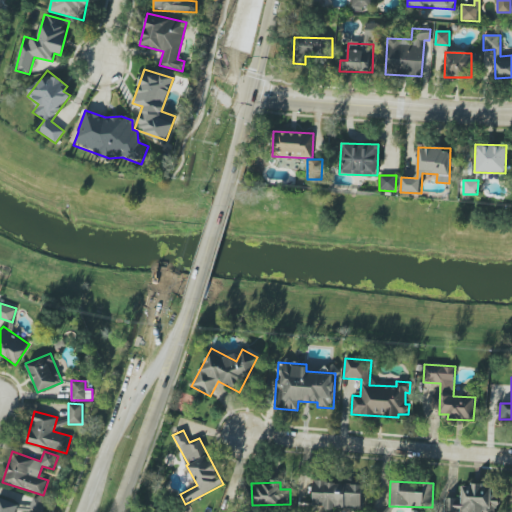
[(362,484),(313,482),(312,507),(361,509),(362,484)]
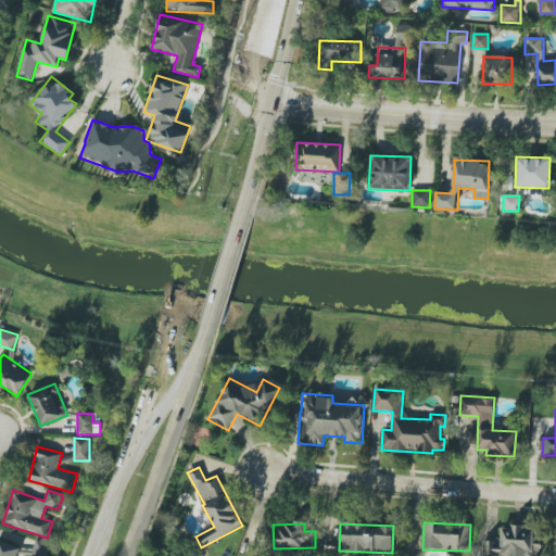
[(483,541),(483,555),(494,555),(493,555),(538,555),(538,529),(525,530),(525,526),(501,527),(501,541),(483,541)]
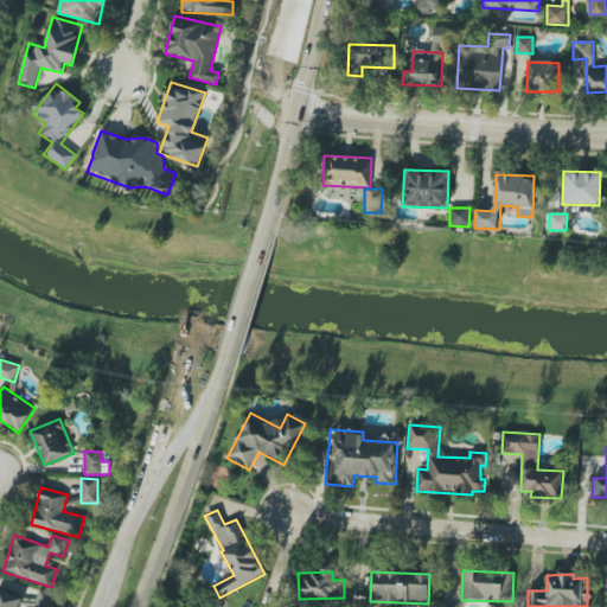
[(0,606),(18,606),(19,604),(30,606),(51,606),(56,595),(39,589),(34,602),(0,589),(0,606)]
